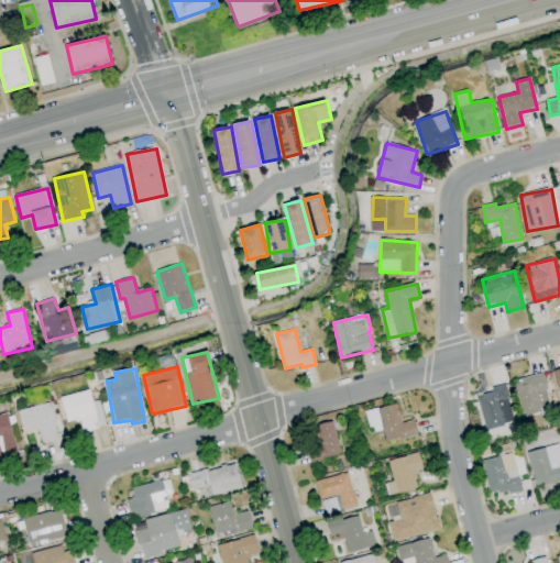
[(541,412),(539,403),(550,400),(545,373),(515,379),(522,417),(541,412)]
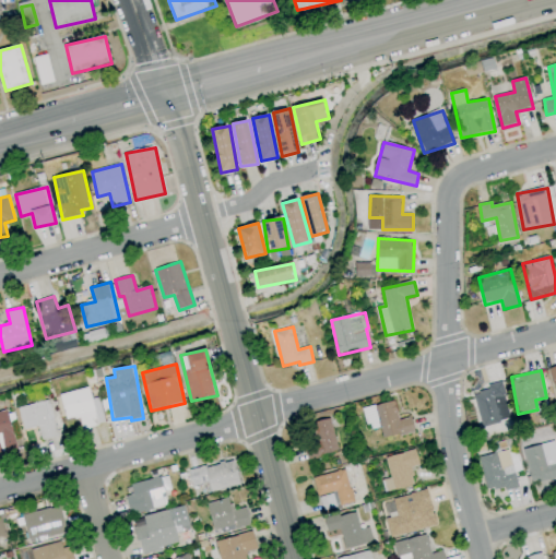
[(482,426),(512,419),(505,381),(489,384),(489,389),(474,392),(482,426)]
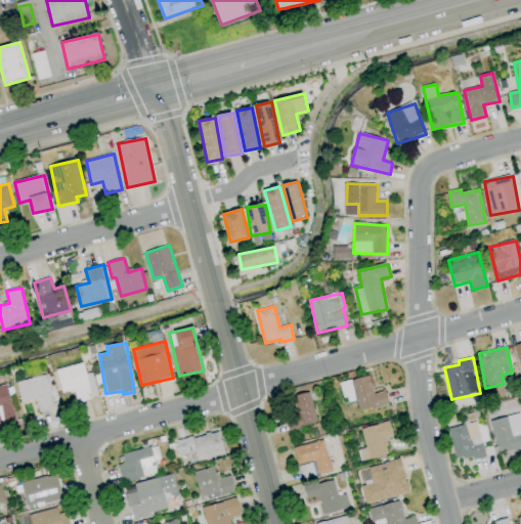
[(57,369),(63,393),(75,390),(78,402),(100,396),(93,373),(87,374),(84,362),(57,369)]
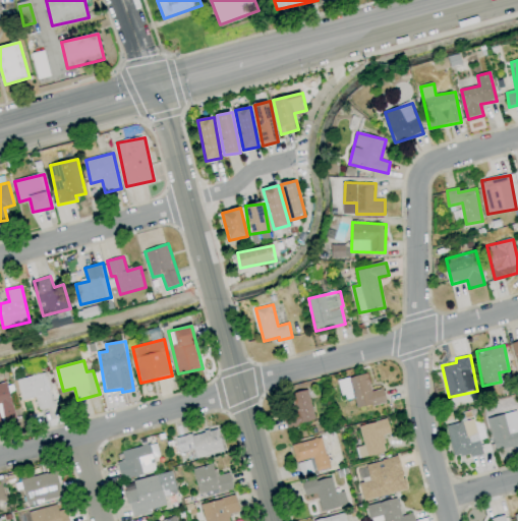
[(55,407),(49,373),(18,380),(22,401),(37,398),(40,410),(55,407)]
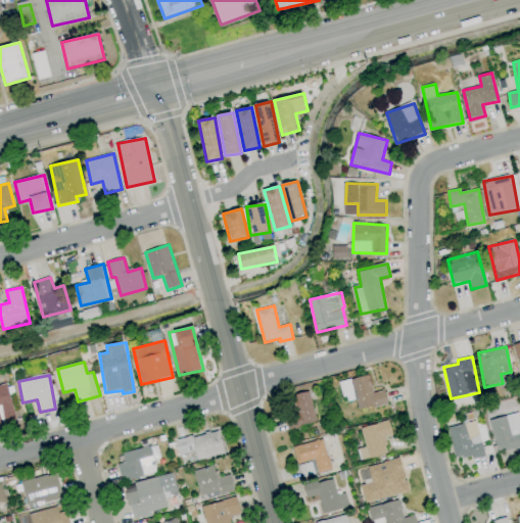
[(340,382),(346,402),(357,399),(360,411),(388,403),(385,390),(374,392),(370,375),(340,382)]
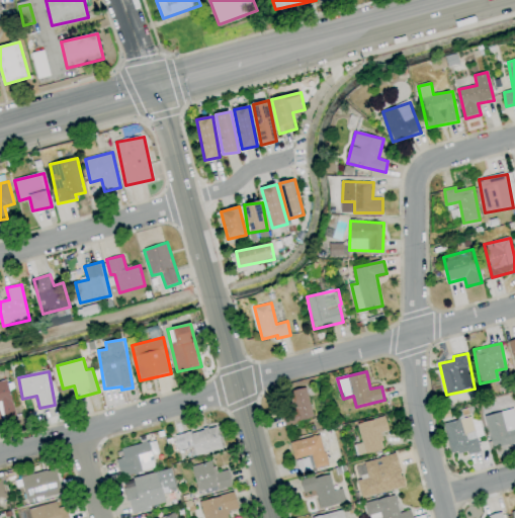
[(17,418),(8,379),(0,381),(0,420),(4,419),(4,421),(17,418)]
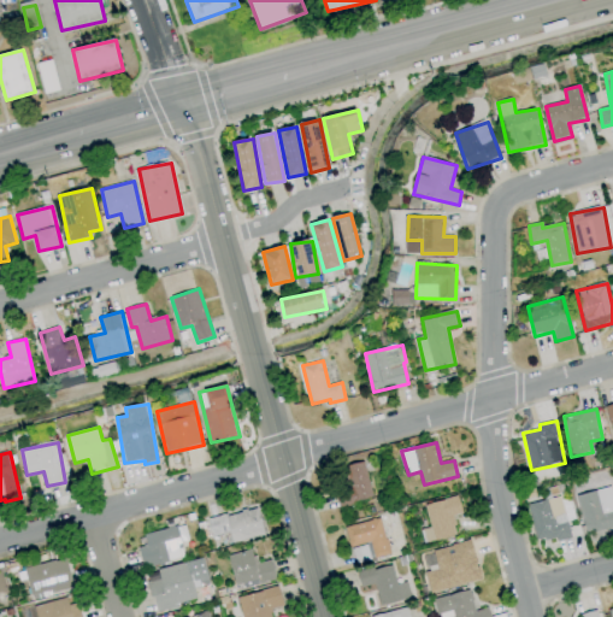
[(340,506),(373,500),(366,462),(341,466),(345,487),(337,489),(340,506)]
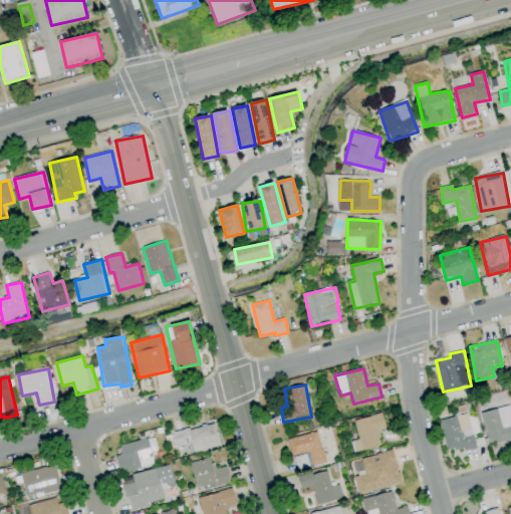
[(481,412),(491,446),(510,439),(510,413),(508,405),(481,412)]
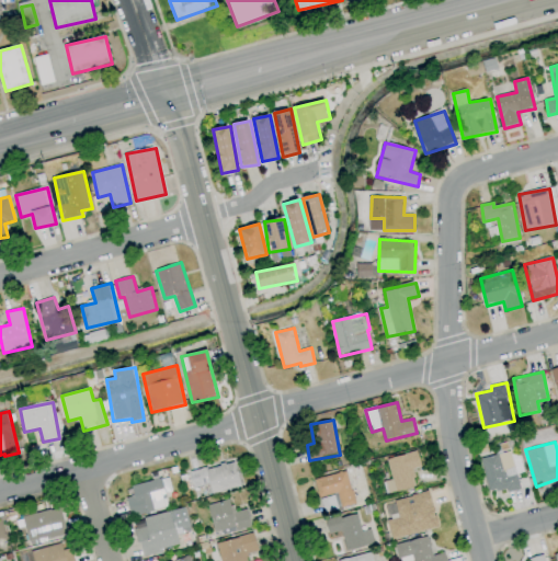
[(388,494),(417,487),(413,470),(422,468),(419,451),(387,459),(393,480),(385,481),(388,494)]
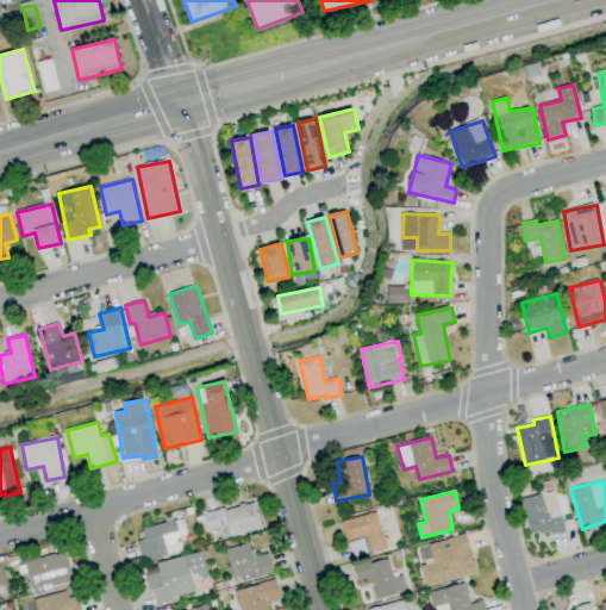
[(533,536),(551,530),(553,535),(567,531),(555,491),(523,499),(533,536)]
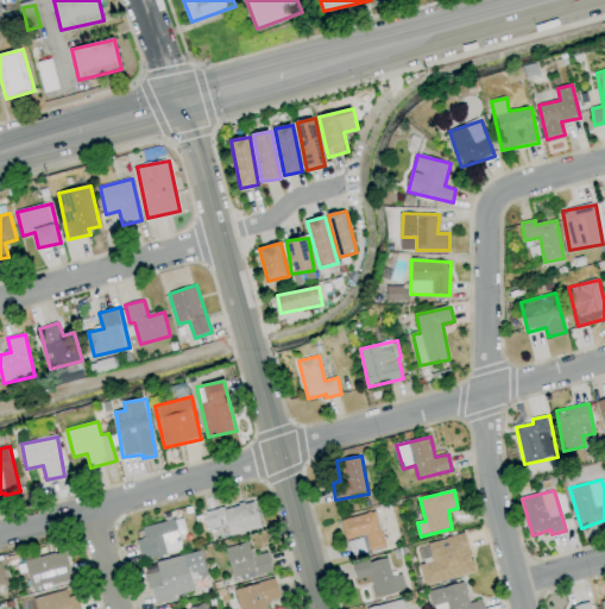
[(207,512),(210,529),(227,526),(229,535),(262,529),(257,501),(207,512)]
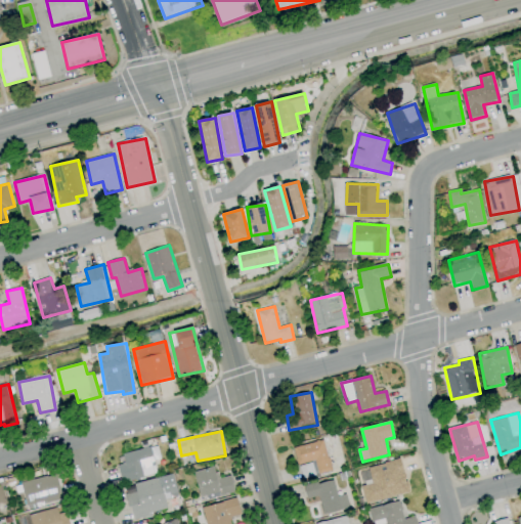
[(295,446),(298,465),(301,465),(303,477),(332,472),(327,441),(295,446)]
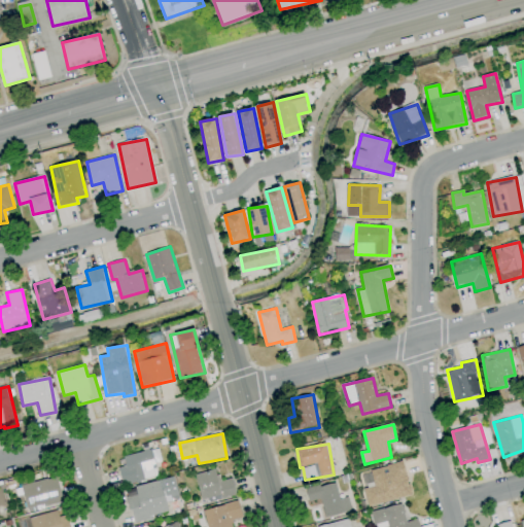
[(127,465),(119,466),(124,485),(159,478),(153,450),(125,455),(127,465)]
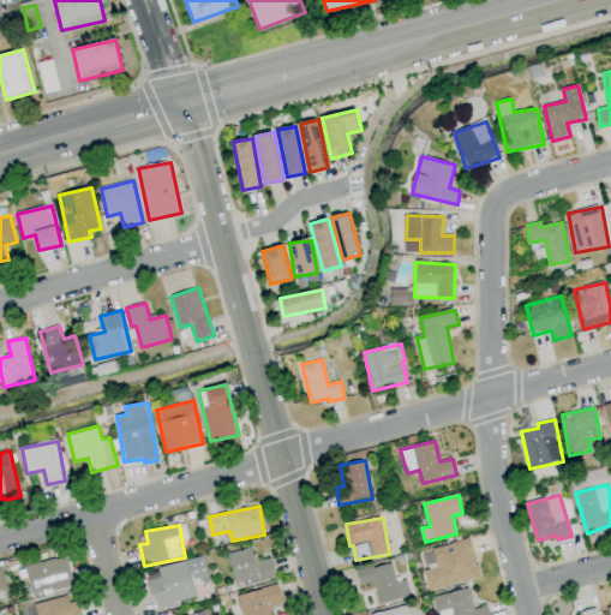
[(424,569),(430,591),(481,579),(472,538),(433,548),(438,566),(424,569)]
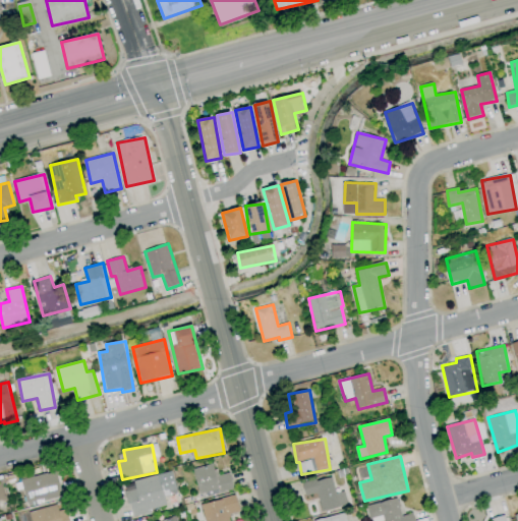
[(230,473),(218,476),(215,464),(194,469),(200,498),(234,490),(230,473)]
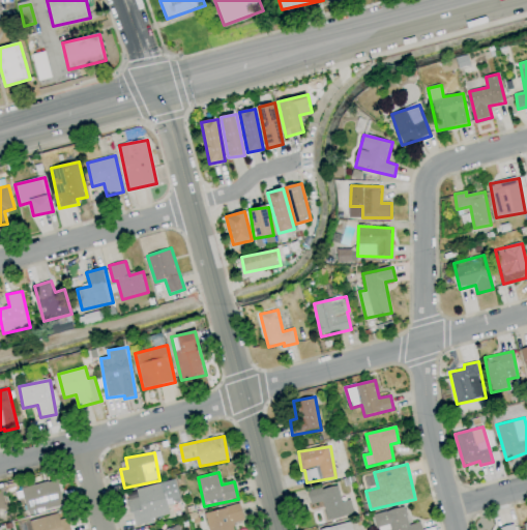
[(64,503),(58,478),(22,490),(29,513),(64,503)]
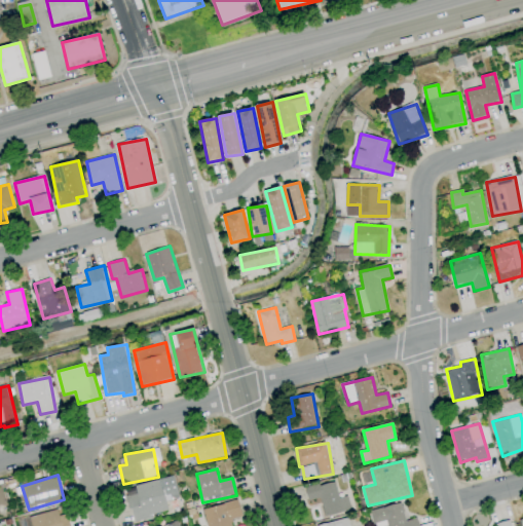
[(134,521),(170,512),(167,501),(180,498),(175,477),(125,488),(134,521)]
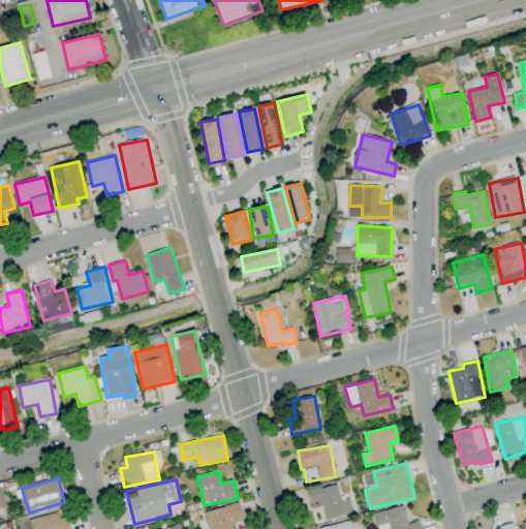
[(308,491),(311,504),(322,501),(328,520),(353,512),(350,499),(341,501),(337,484),(308,491)]
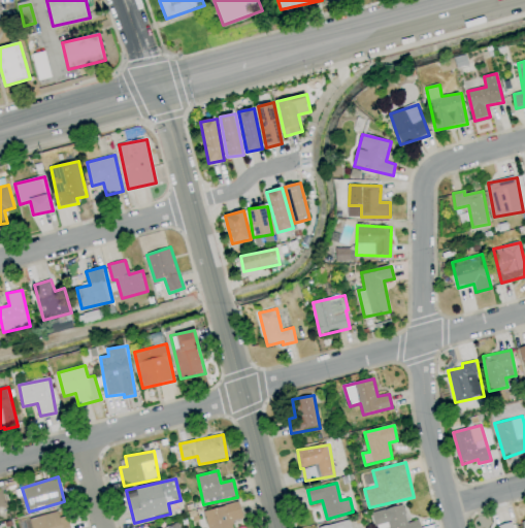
[(243,520),(240,503),(205,509),(208,527),(233,527),(232,521),(243,520)]
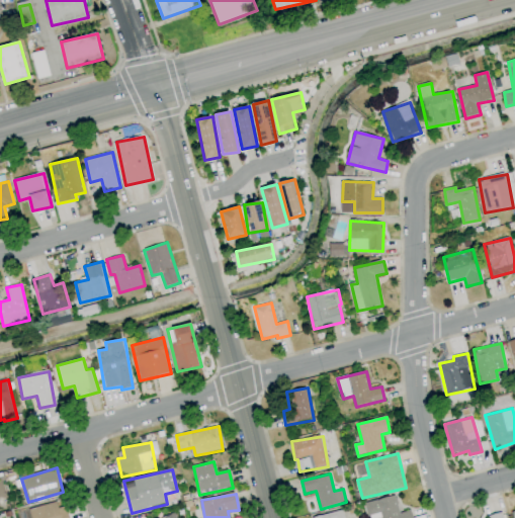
[(365,503),(369,517),(379,517),(382,517),(381,517),(413,517),(412,510),(400,512),(396,496),(365,503)]
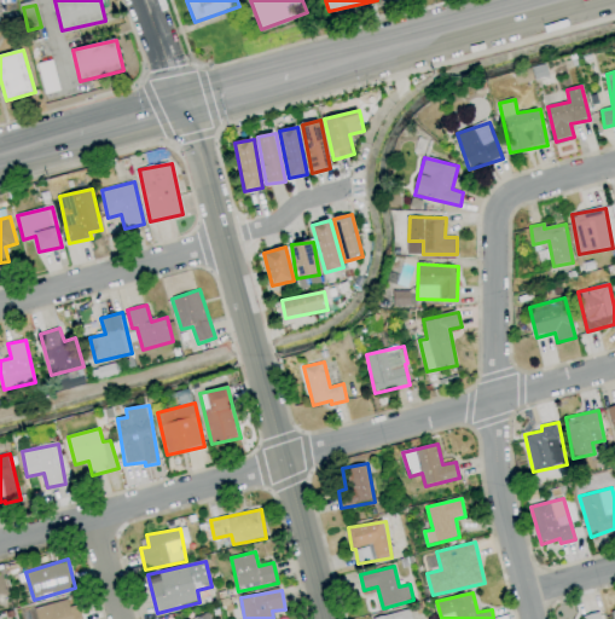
[(70,607),(69,600),(35,608),(38,618),(83,618),(80,605),(70,607)]
